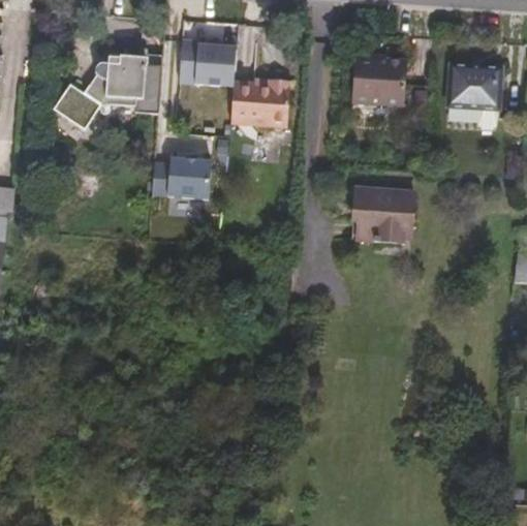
[(198,40),(181,39),(178,81),(233,85),(236,47),(205,43),(198,43),(198,40)]
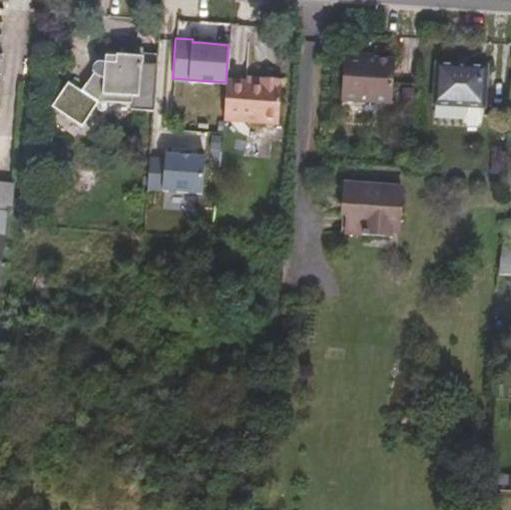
[(153,110),(155,63),(140,62),(140,56),(115,55),(115,62),(106,62),(96,61),(93,62),(92,64),(92,65),(92,68),(93,70),(98,74),(92,85),(89,82),(84,89),(73,81),(55,104),(84,126),(108,95),(128,96),(128,107),(153,110)]
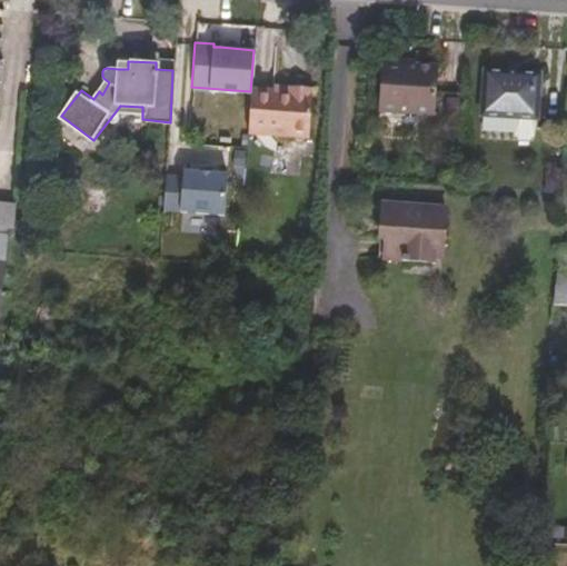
[(437,111),(440,65),(415,63),(384,61),(380,107),(437,111)]
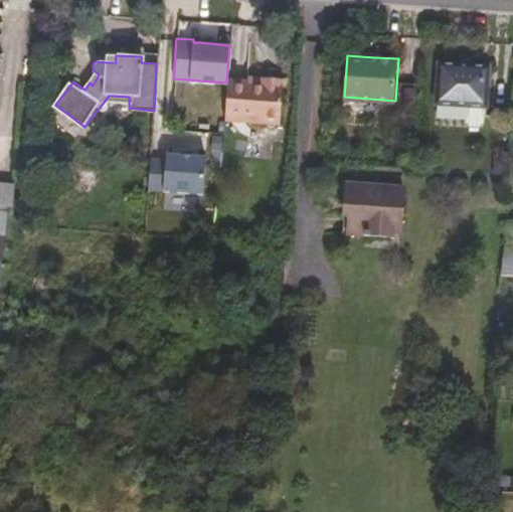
[(441,101),(468,104),(485,105),(490,106),(494,65),(473,63),(444,61),(441,101)]
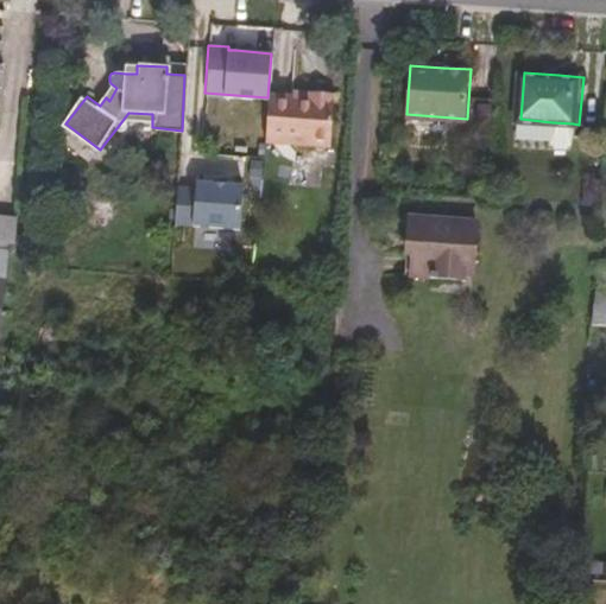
[(267,97),(265,142),(330,147),(335,93),(320,91),(308,90),(308,96),(291,95),(269,93),(267,97)]
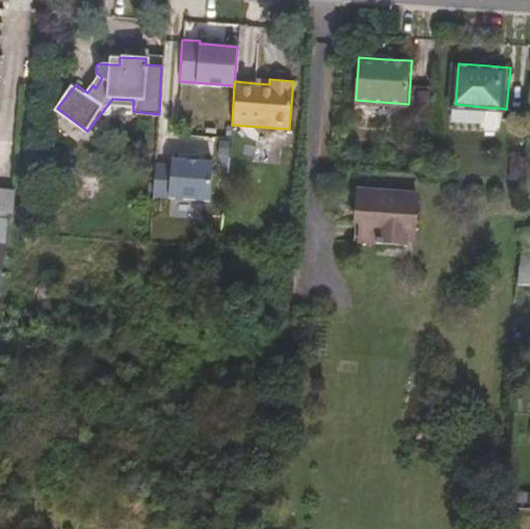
[(501,108),(483,107),(482,122),(485,128),(495,128),(499,123),(501,108)]
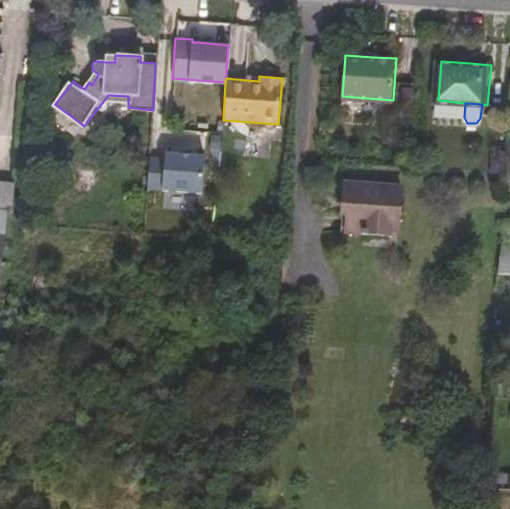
[(165,158),(149,157),(148,187),(203,191),(205,154),(179,153),(165,152),(165,158)]
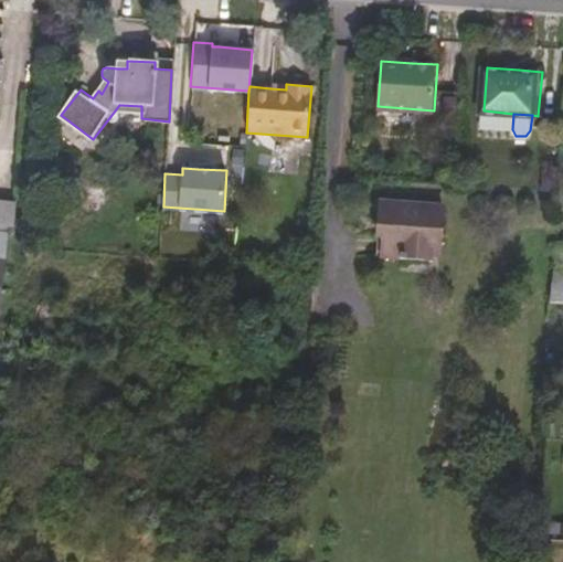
[(0,324),(0,325),(8,233),(13,234),(16,202),(0,200),(0,324)]
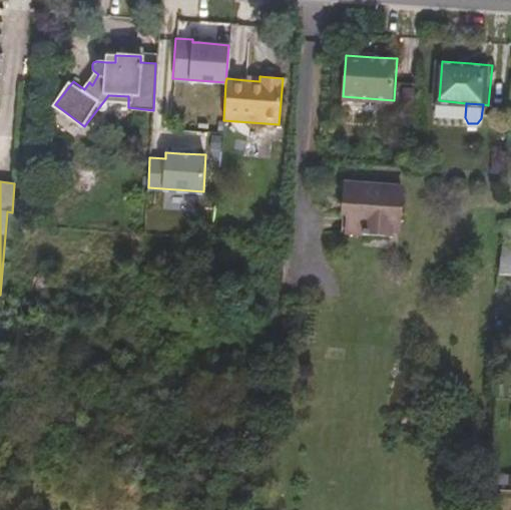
[(366,232),(374,232),(375,226),(398,227),(398,229),(400,228),(405,186),(365,182),(347,181),(344,210),(350,211),(348,229),(365,230),(366,232)]
